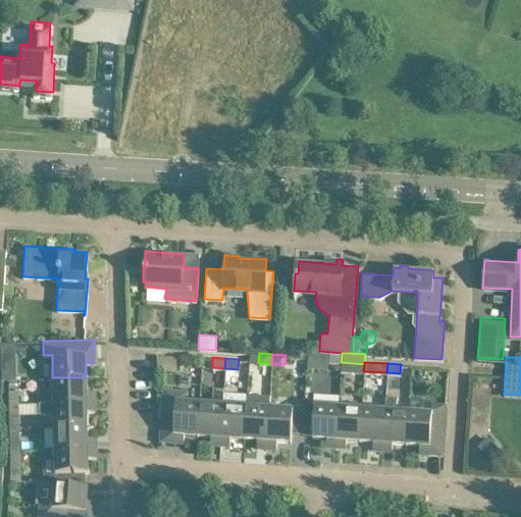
[(86,391),(86,377),(52,377),(53,402),(94,400),(94,391),(86,391)]
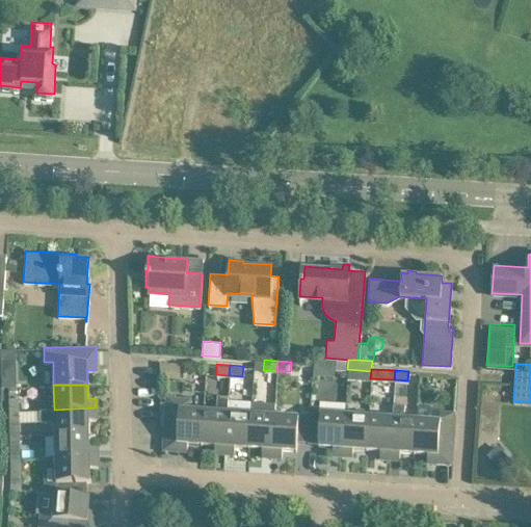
[(223,451),(227,410),(228,395),(216,394),(215,410),(203,409),(201,442),(214,443),(214,451),(223,451)]
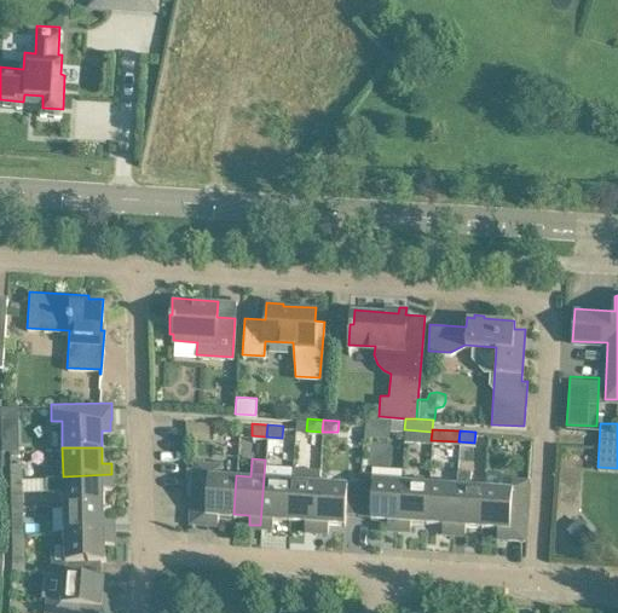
[(21,461),(10,461),(10,478),(21,478),(21,461)]
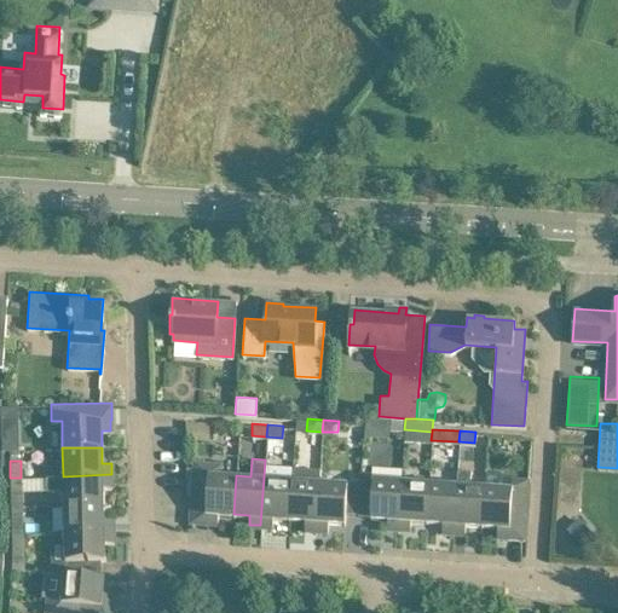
[(234,514),(236,475),(220,474),(221,462),(194,461),(189,521),(206,522),(206,521),(217,522),(218,514),(234,514)]
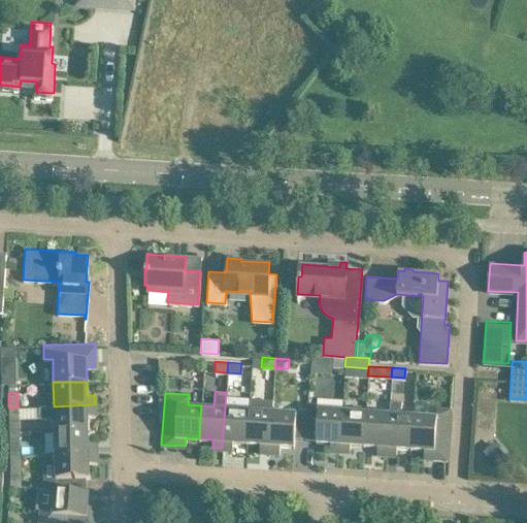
[(390,399),(389,413),(386,454),(396,454),(396,447),(409,448),(412,414),(400,413),(401,400),(390,399)]
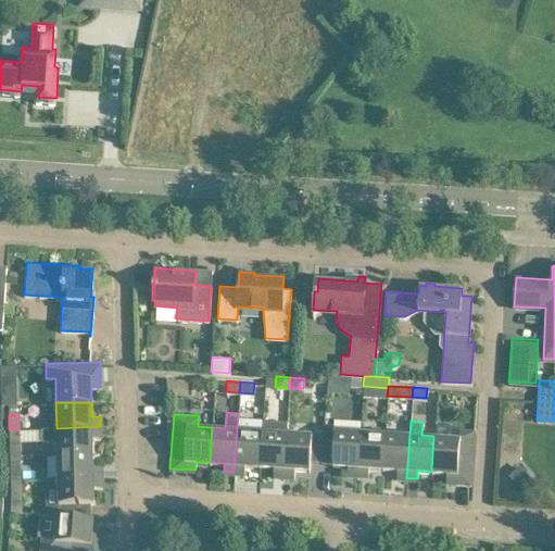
[(100,437),(100,426),(57,428),(40,428),(41,439),(57,439),(57,452),(92,451),(92,437),(100,437)]
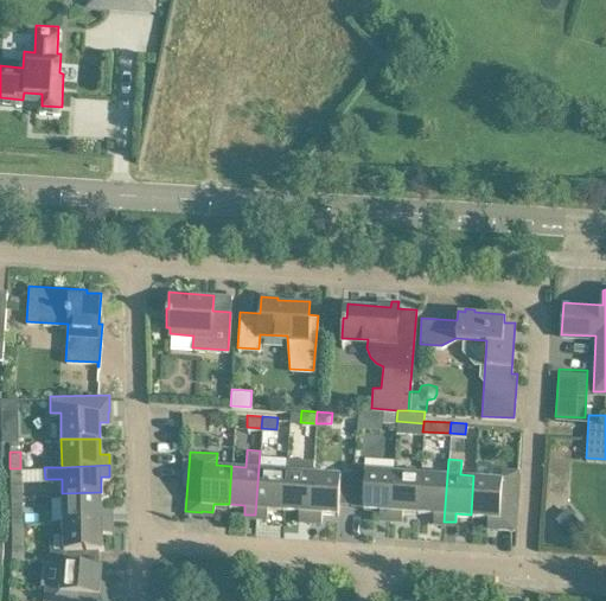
[(286,470),(259,467),(255,515),(267,516),(267,507),(282,509),(286,470)]
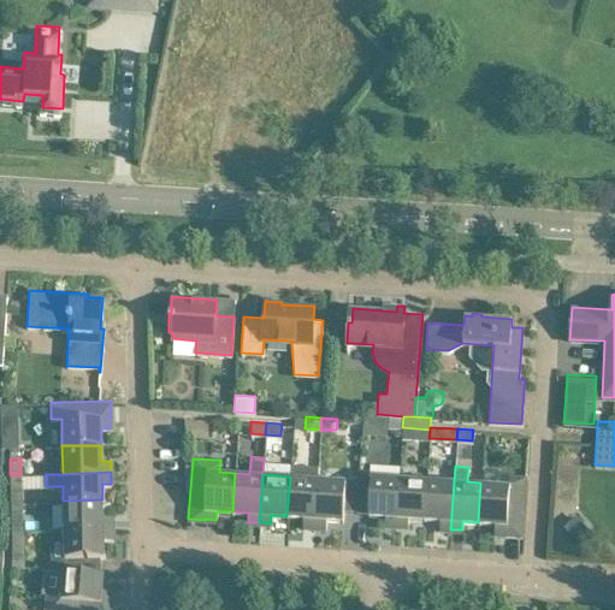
[(508,485),(480,483),(478,522),(495,523),(494,532),(504,533),(504,534),(521,536),(526,475),(508,474),(508,485)]
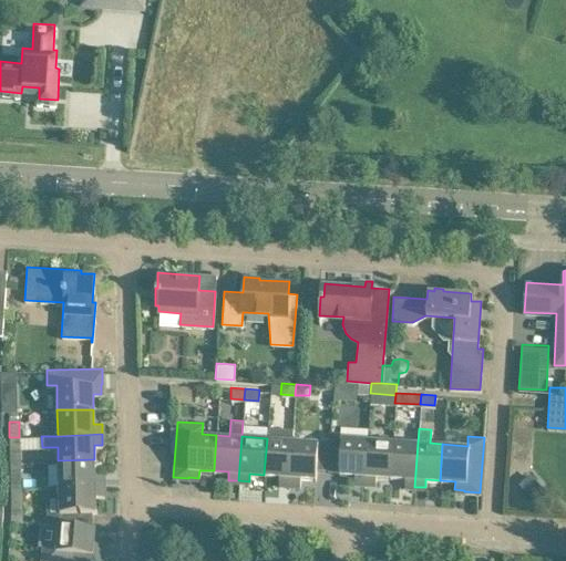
[(20,450),(19,437),(9,437),(9,450),(20,450)]
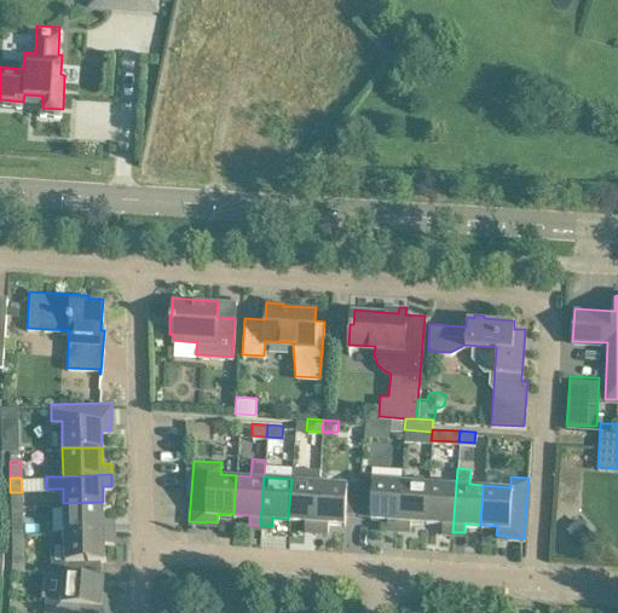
[(398,527),(400,479),(373,478),(373,485),(359,484),(357,513),(370,514),(370,518),(387,518),(386,527),(398,527)]
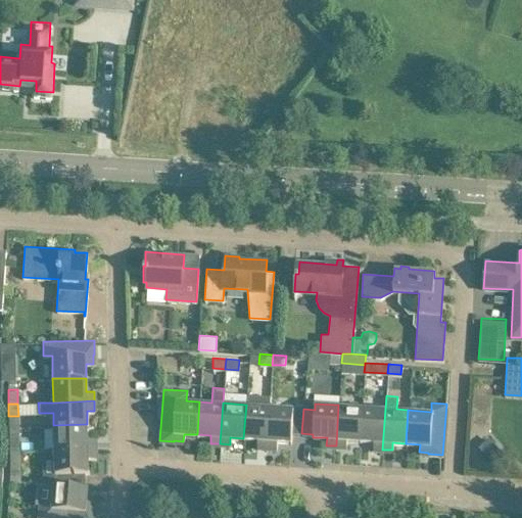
[(267,446),(269,407),(246,405),(243,438),(257,439),(256,446),(267,446)]
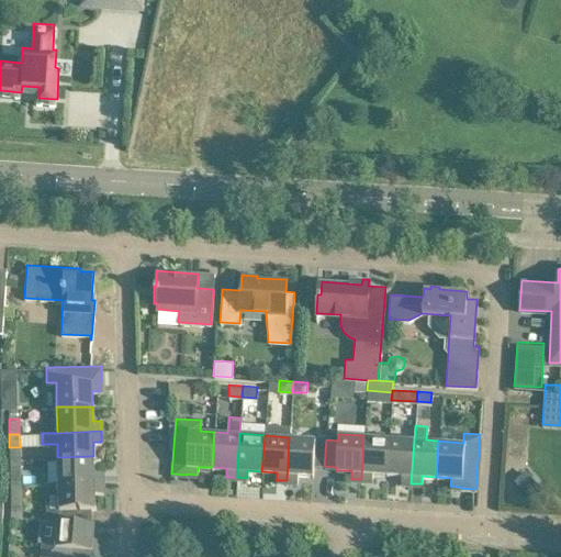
[(386,474),(389,437),(363,435),(361,479),(371,480),(372,472),(386,474)]
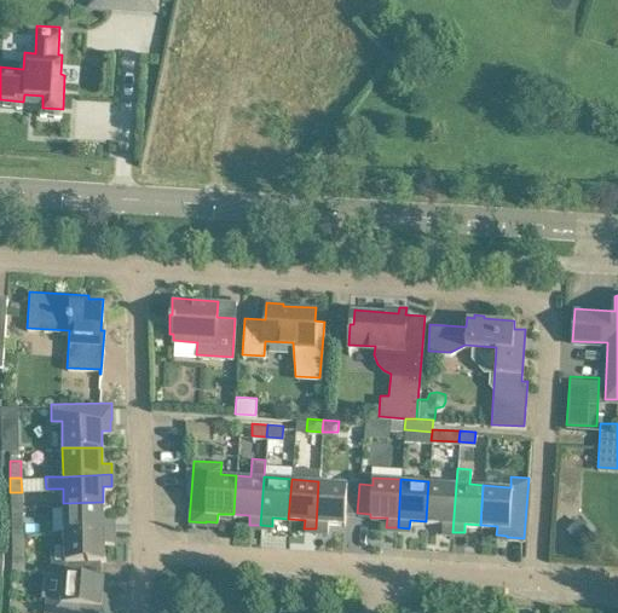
[(357,513),(359,484),(318,481),(316,528),(327,530),(328,521),(345,522),(345,512),(357,513)]
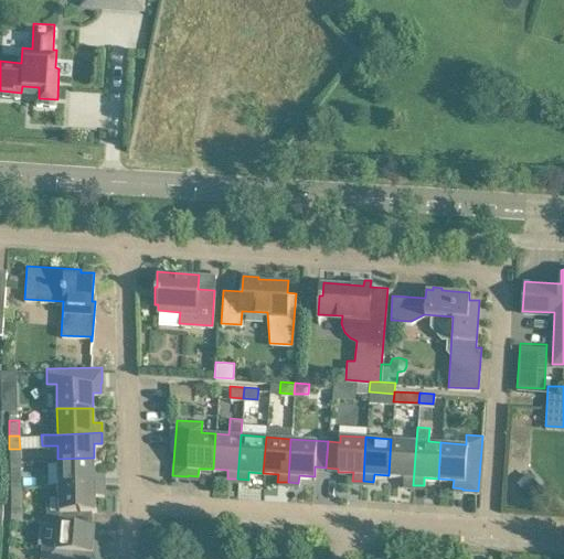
[(413,485),(416,441),(391,439),(389,475),(403,476),(403,484),(413,485)]
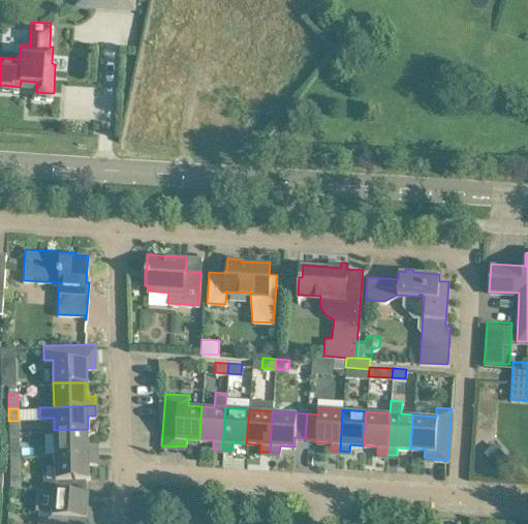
[(88,442),(88,429),(54,430),(55,454),(96,453),(96,442),(88,442)]
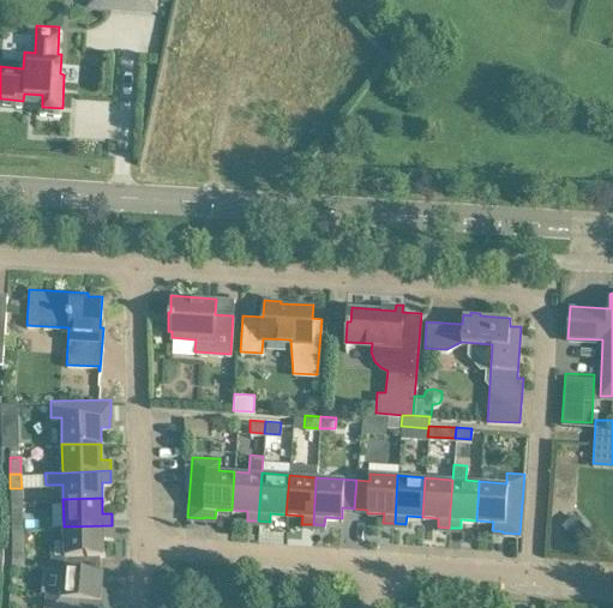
[(22,512),(11,512),(11,528),(22,527),(22,512)]
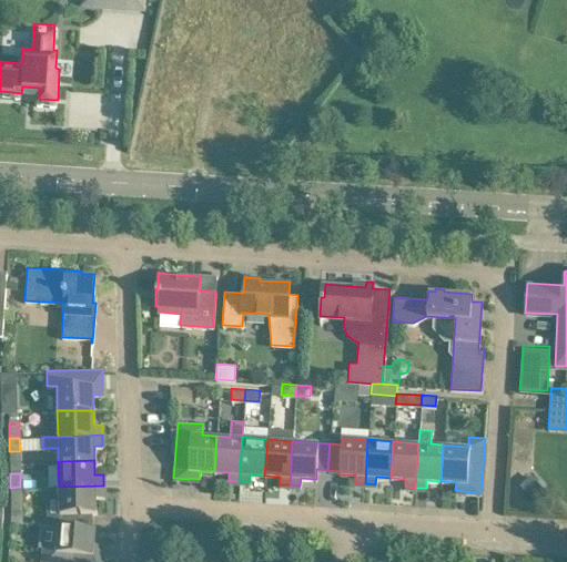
[(103,496),(103,486),(59,487),(59,512),(59,524),(92,528),(91,512),(95,512),(95,497),(103,496)]
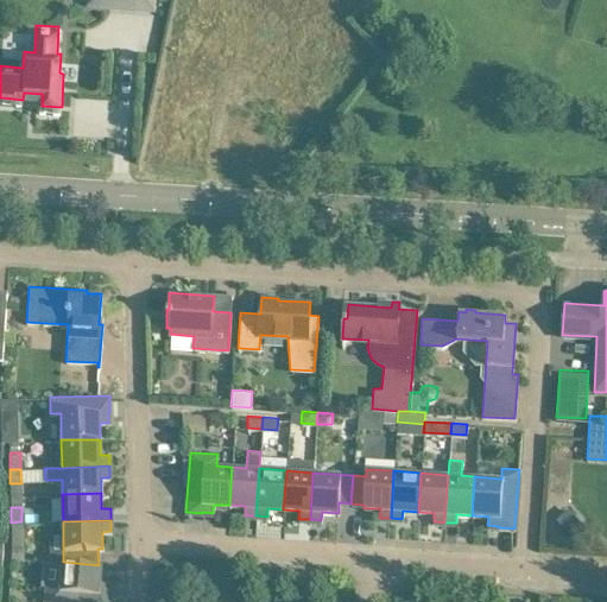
[(23,551),(21,521),(11,523),(12,551),(23,551)]
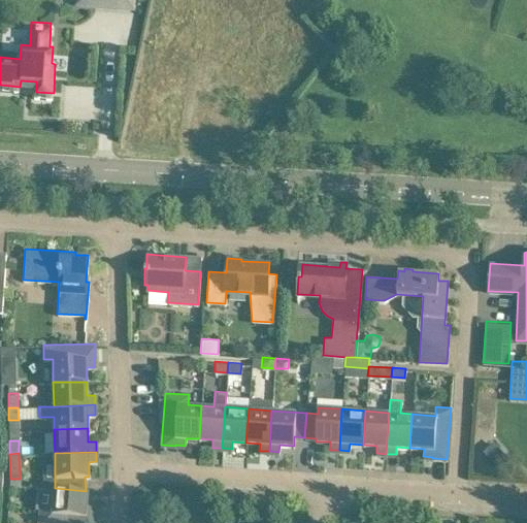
[(88,491),(86,491),(55,488),(53,509),(39,508),(38,522),(93,522),(95,515),(93,515),(94,505),(87,505),(88,491)]
